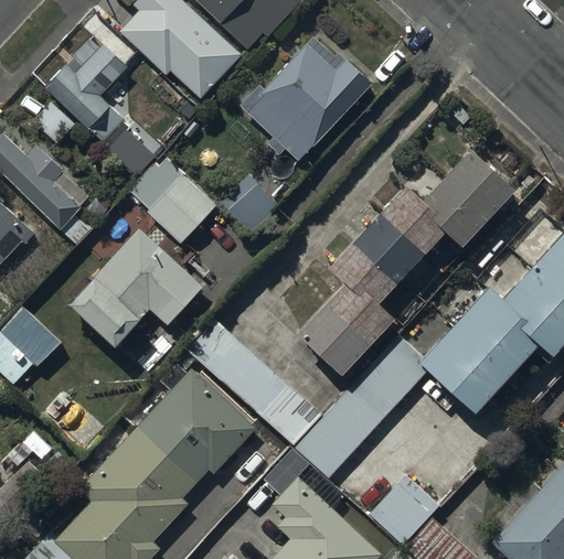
[(242,54),(183,0),(134,0),(130,4),(138,11),(119,31),(166,75),(171,70),(201,97),(242,54)]
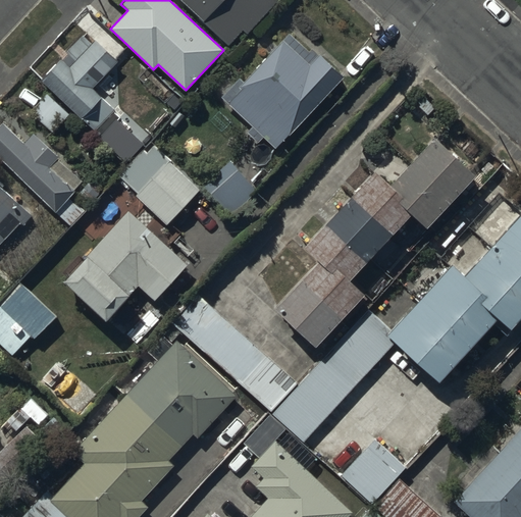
[(175,0),(230,50),(244,35),(248,39),(279,6),(272,0),(175,0)]
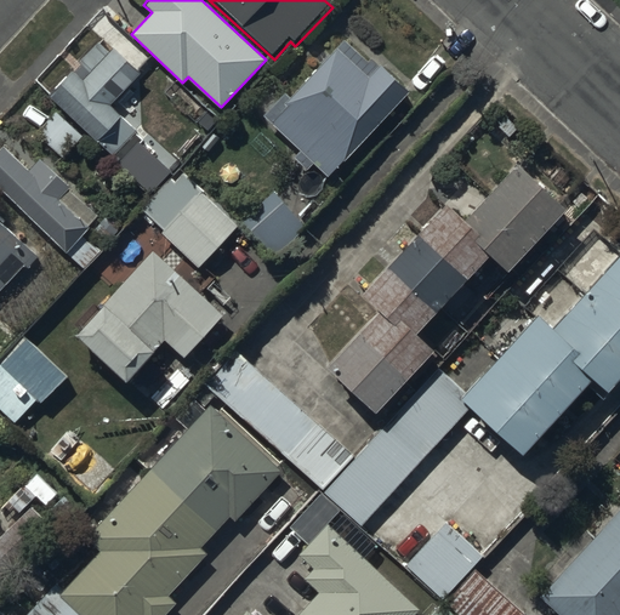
[(375,66),(343,36),(285,101),(288,104),(269,124),(329,177),(410,90),(379,62),(375,66)]
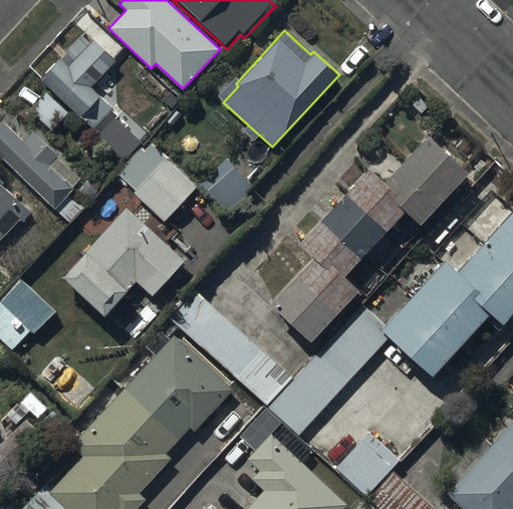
[(116,59),(93,38),(68,65),(60,57),(39,79),(93,130),(113,108),(90,86),(116,59)]
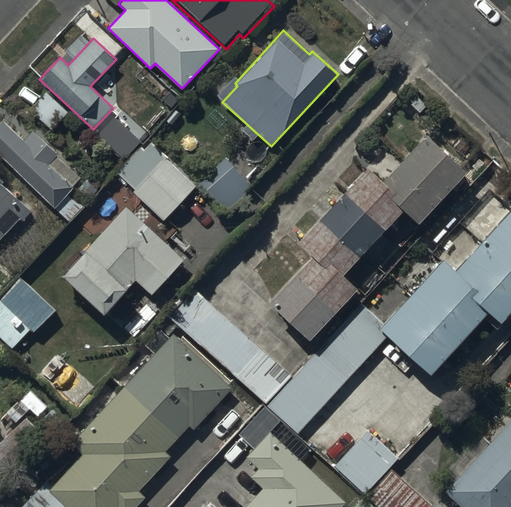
[(1,119),(0,120),(0,156),(54,205),(71,186),(47,164),(57,153),(32,130),(23,139),(1,119)]
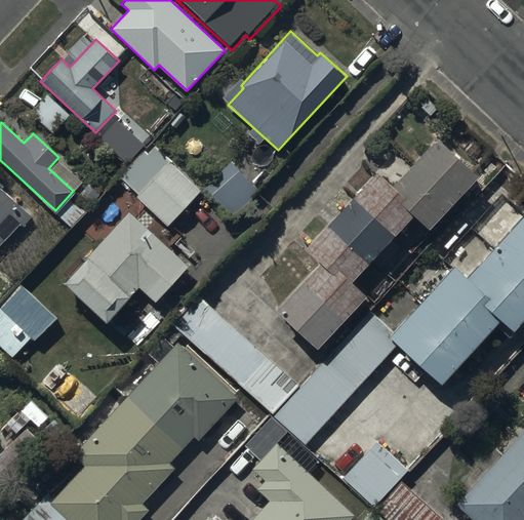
[(476,172),(435,134),(392,180),(376,165),(304,243),(320,258),(276,305),(316,343),(364,290),(350,277),(413,209),(428,223),(476,172)]
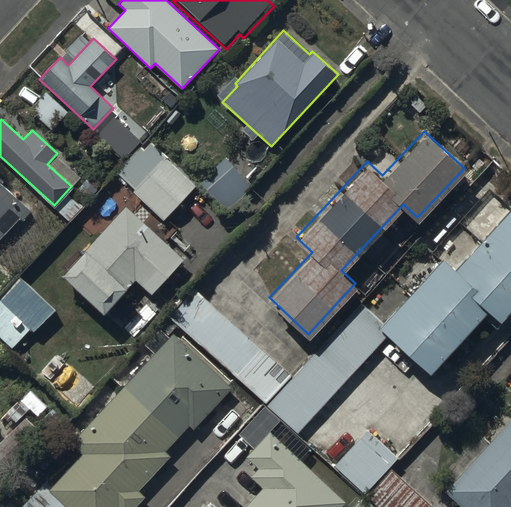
[(145,151),(139,147),(117,174),(135,189),(131,193),(166,221),(199,181),(152,142),(145,151)]
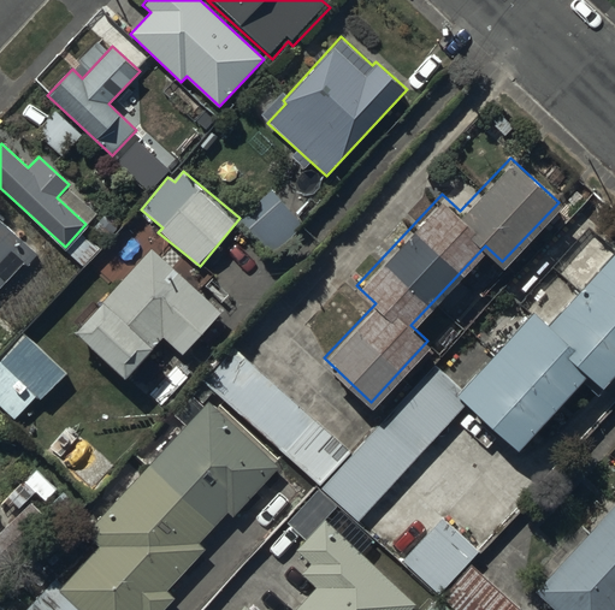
[(275,189),(241,219),(275,255),(307,225),(275,189)]
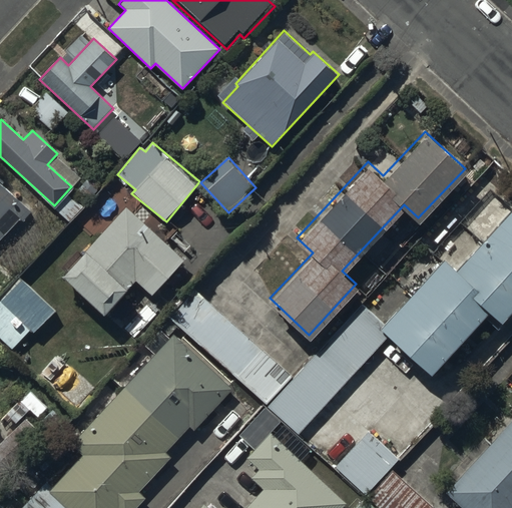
[(33,214),(0,183),(0,240),(20,220),(24,224),(33,214)]
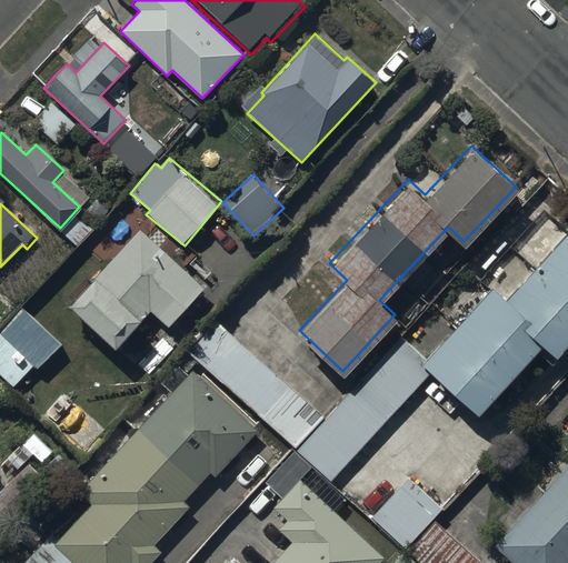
[(567,227),(507,294),(495,283),(425,360),(478,409),(539,341),(554,354),(567,338),(567,227)]
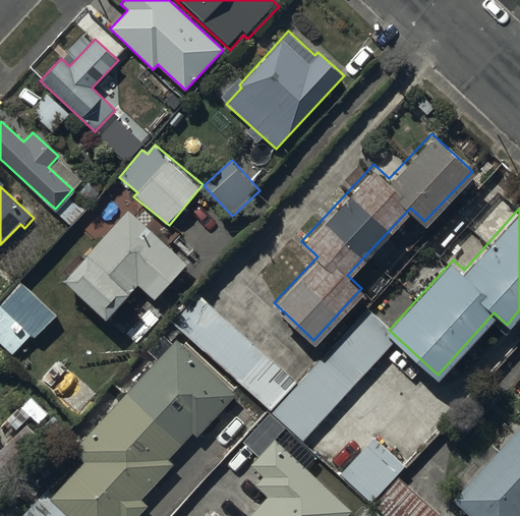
[(87,246),(61,270),(104,313),(123,292),(127,296),(137,284),(154,299),(186,264),(128,211),(90,250),(87,246)]
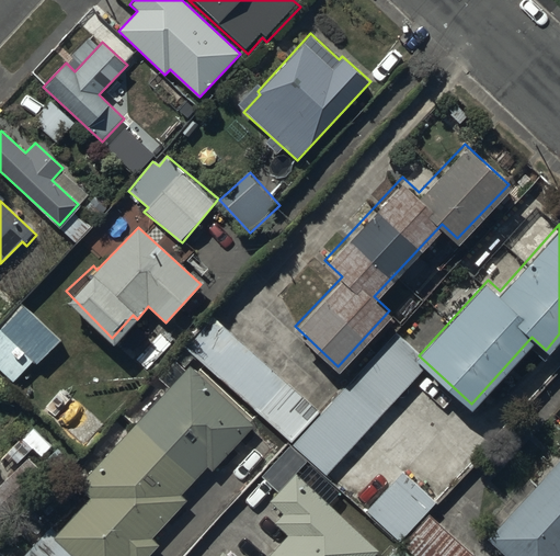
[(24,310),(0,336),(0,374),(14,387),(33,367),(38,373),(64,347),(24,310)]
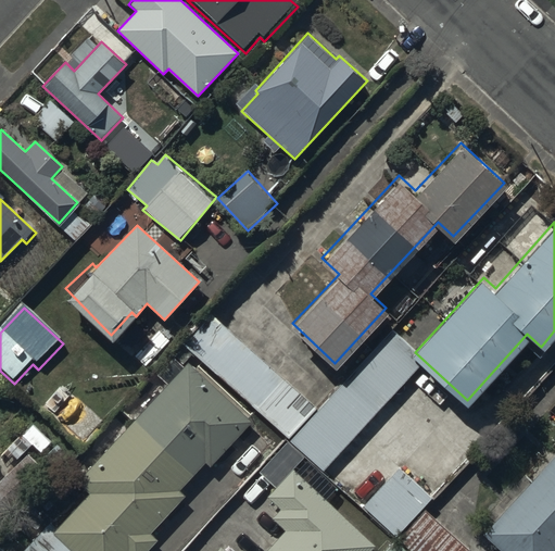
[(315,409),(212,314),(185,342),(288,438),(315,409)]
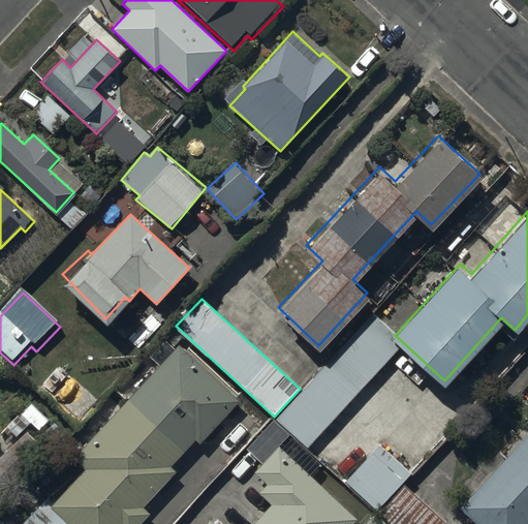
[(308,448),(401,346),(370,318),(277,420),(308,448)]
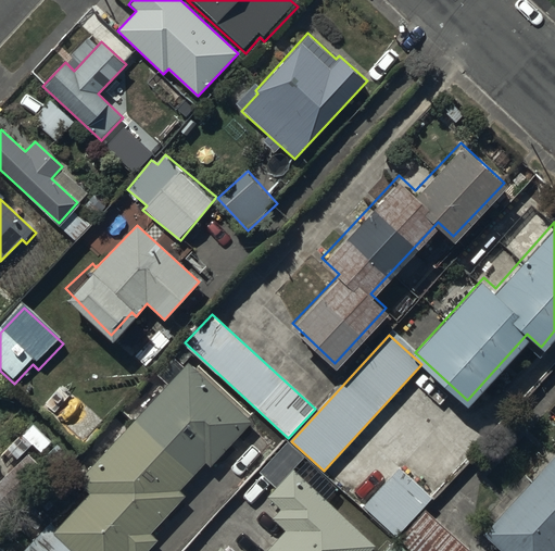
[(253,422),(188,361),(74,481),(89,495),(52,533),(72,550),(150,550),(160,541),(150,533),(185,496),(178,490),(205,461),(211,466),(253,422)]
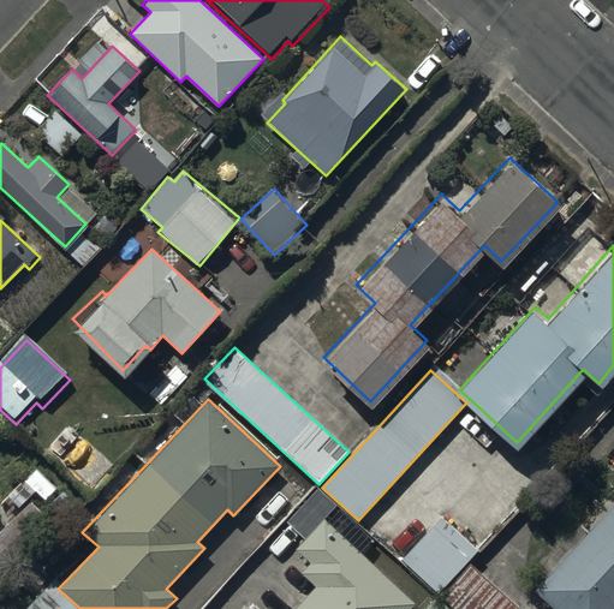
[(40,470),(7,501),(18,513),(37,494),(64,520),(79,506),(65,491),(64,494),(40,470)]
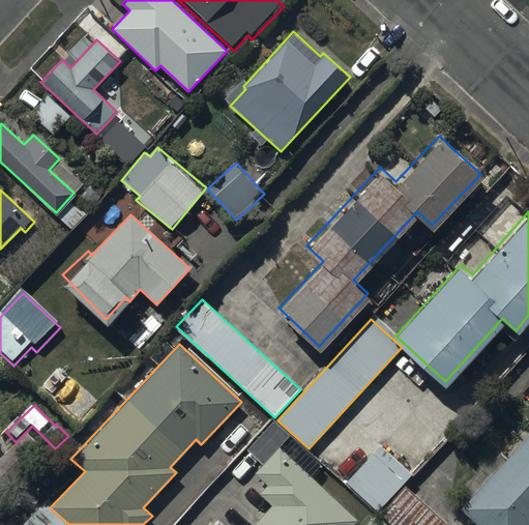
[(528,432),(459,508),(475,524),(528,524),(528,432)]
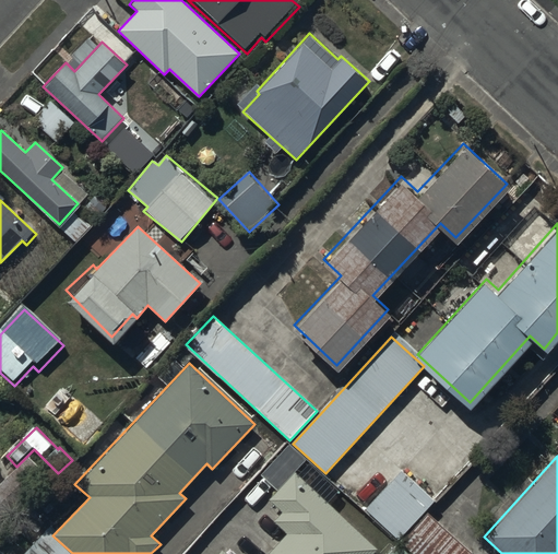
[(31,458),(0,486),(0,521),(48,476),(31,458)]
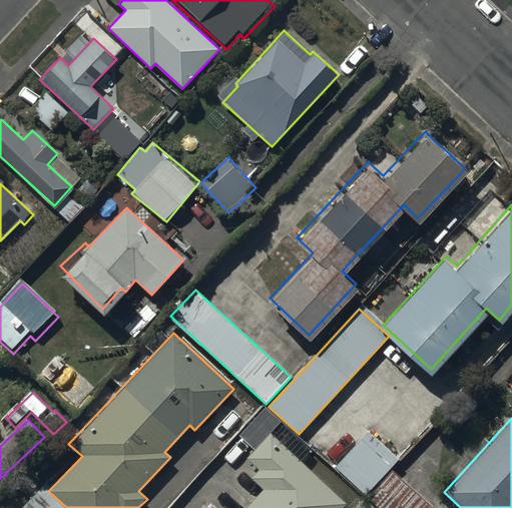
[(344,507),(347,504),(271,433),(247,459),(261,471),(253,479),(265,490),(247,507),(207,507),(204,504),(200,507),(344,507)]
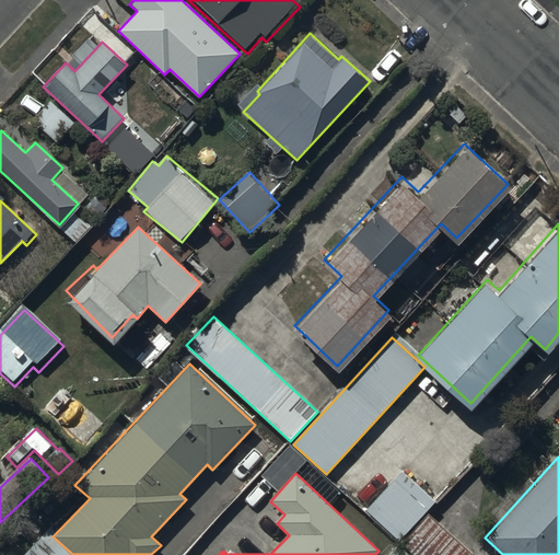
[(400,542),(435,504),(402,473),(367,511),(400,542)]
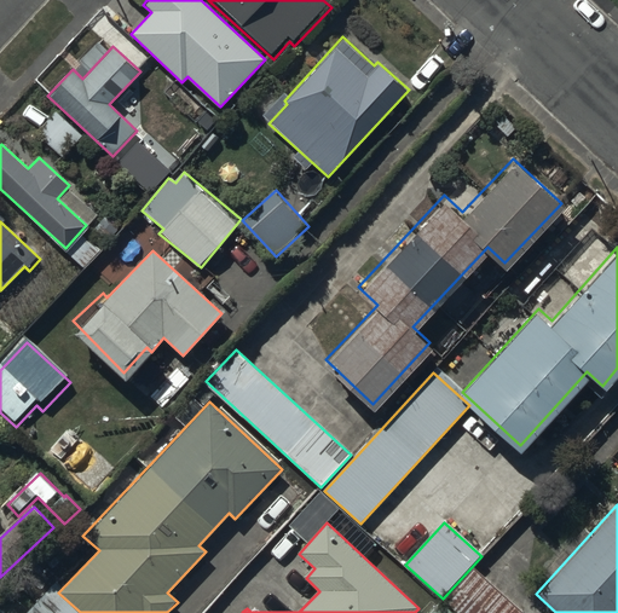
[(521,612),(475,570),(448,600),(461,612),(521,612)]
